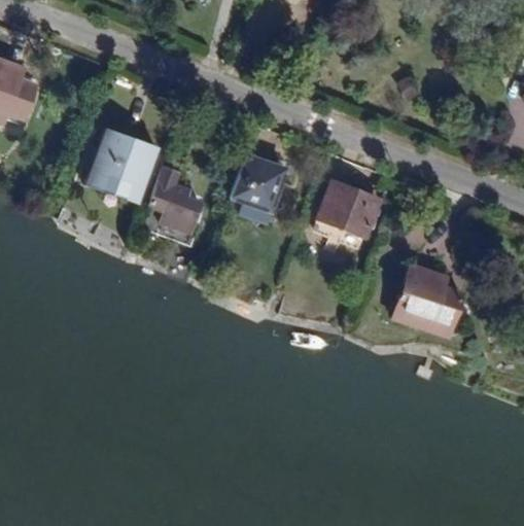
[(0,123),(4,125),(7,119),(22,126),(39,81),(24,75),(26,71),(0,60),(0,123)]
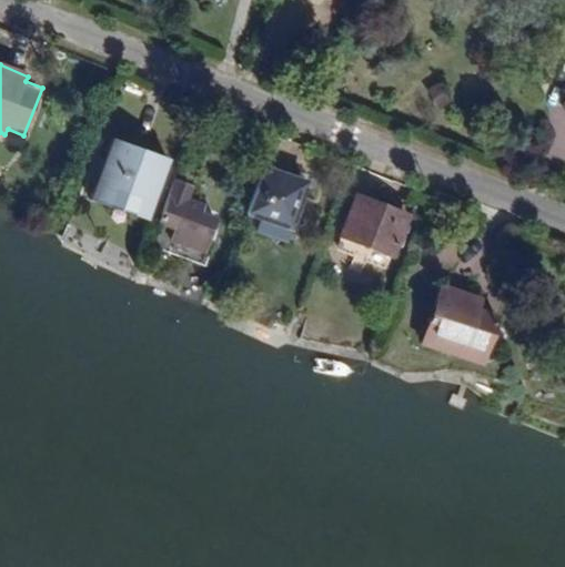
[(443,110),(458,103),(447,81),(433,88),(443,110)]
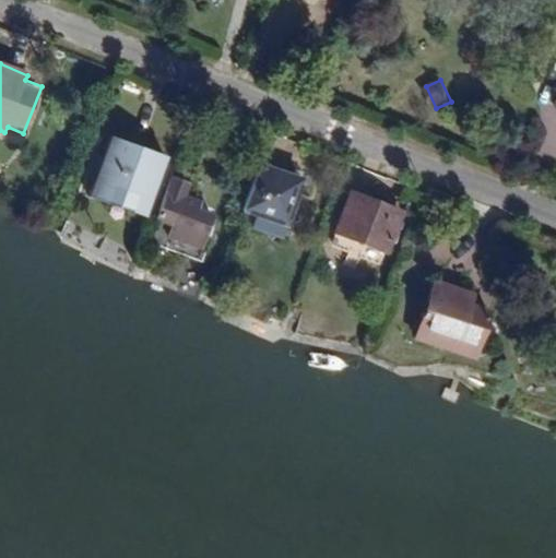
[(140,170),(145,173),(153,153),(113,138),(92,193),(127,208),(140,170)]
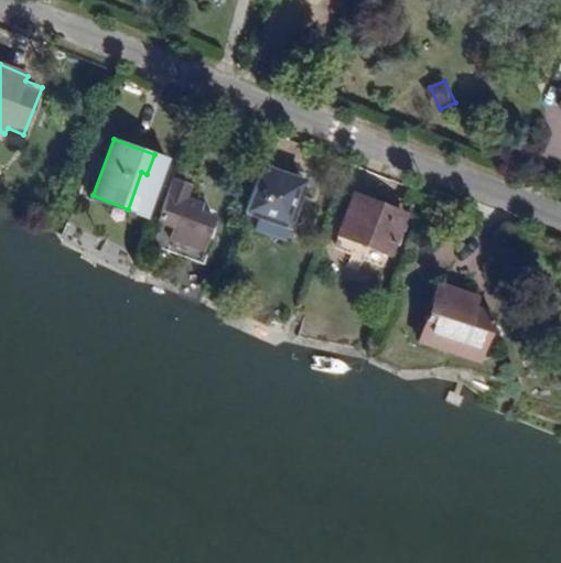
[(171,160),(154,154),(147,174),(141,172),(128,209),(149,217),(171,160)]
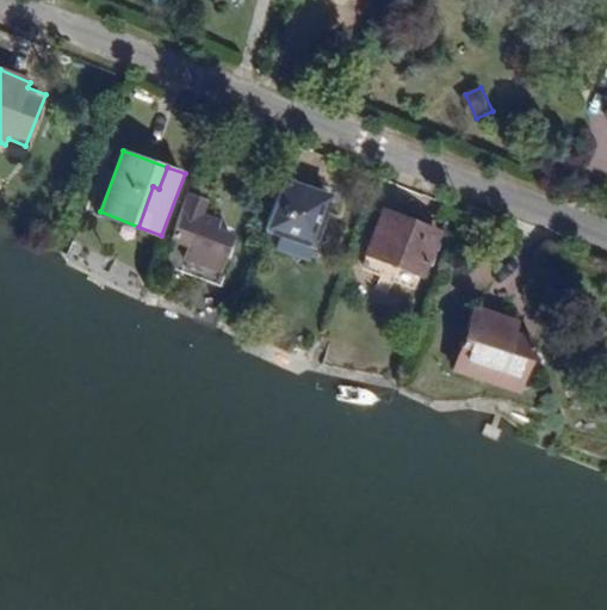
[(299,241),(303,229),(319,235),(332,201),(285,183),(266,229),(283,235),(299,241)]
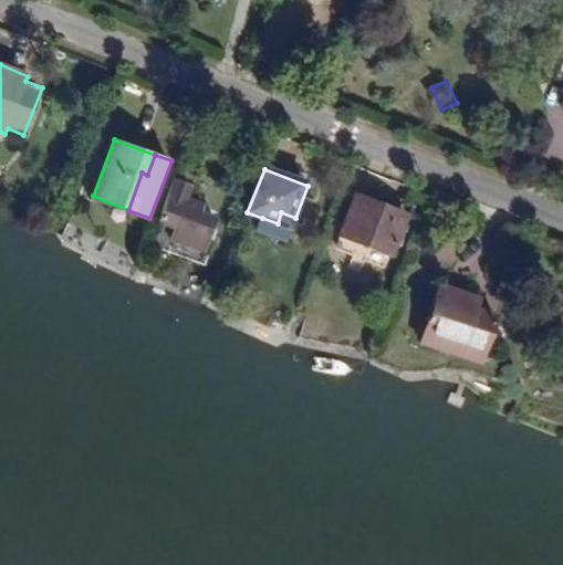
[(179,179),(157,233),(209,254),(223,220),(204,212),(184,205),(187,197),(193,184),(179,179)]
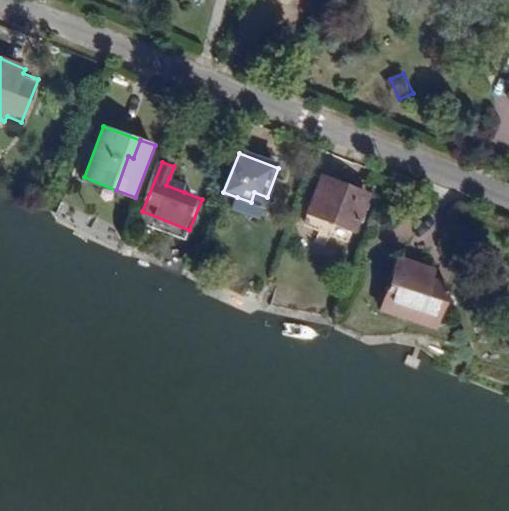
[(166,185),(184,192),(187,184),(169,178),(166,185)]
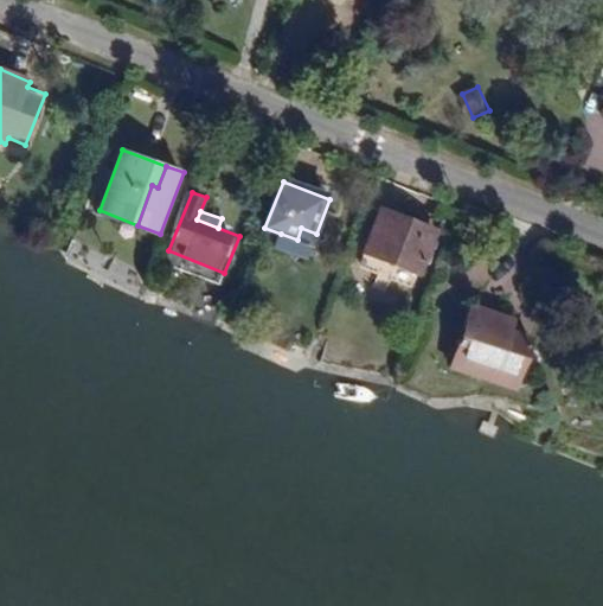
[(387,211),(370,254),(418,274),(435,231),(387,211)]
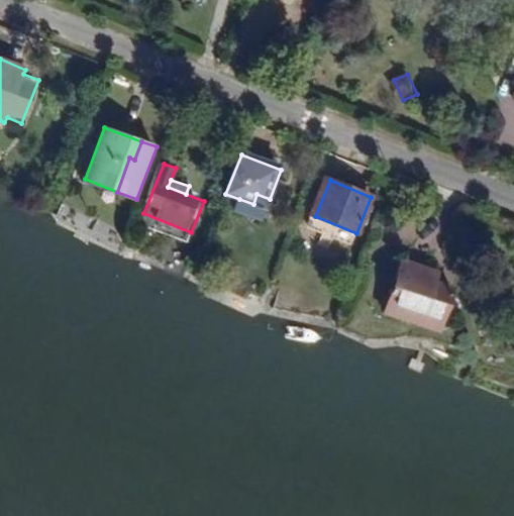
[(270,199),(257,194),(253,204),(266,209),(270,199)]
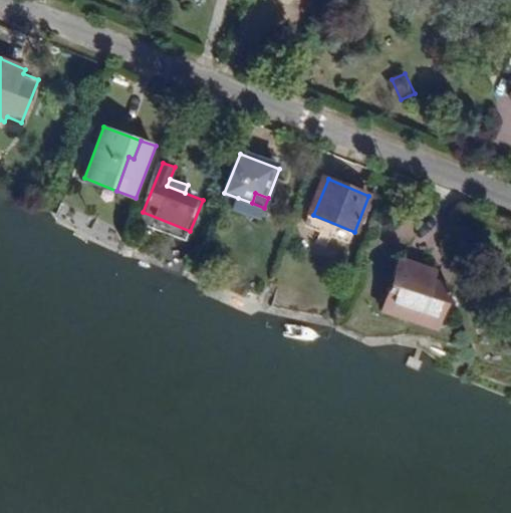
[(259,220),(264,208),(252,203),(238,198),(234,210),(259,220)]
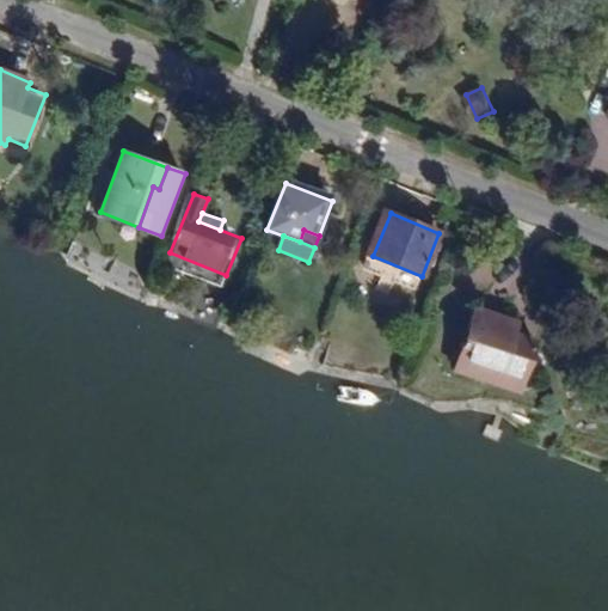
[(221,287),(226,275),(170,252),(165,264),(221,287)]
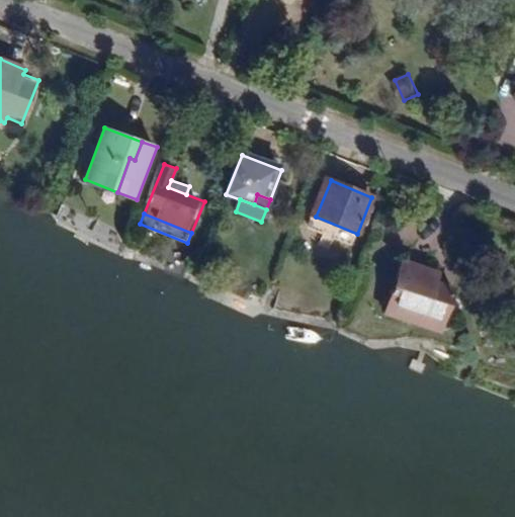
[(353,243),(357,234),(316,217),(312,226),(353,243)]
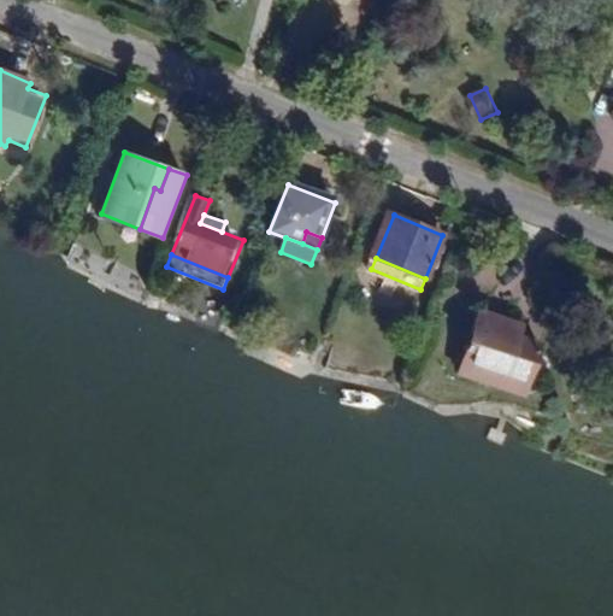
[(482,382),(487,370),(529,386),(542,347),(518,339),(523,326),(482,311),(459,374),(482,382)]
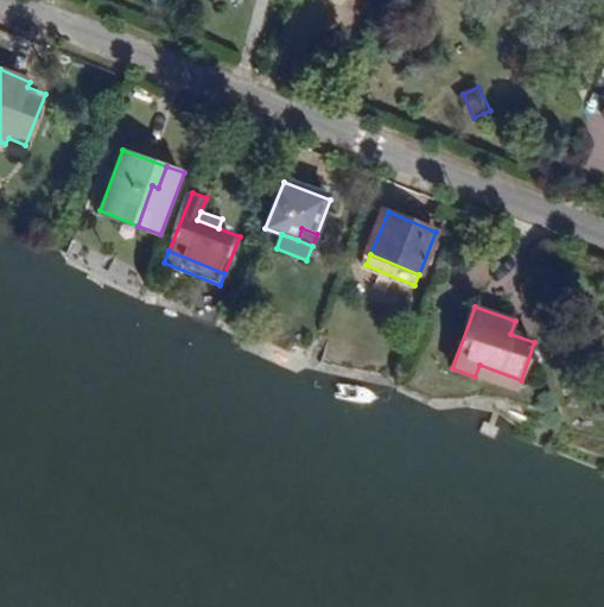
[(516,392),(521,380),(479,365),(475,377),(516,392)]
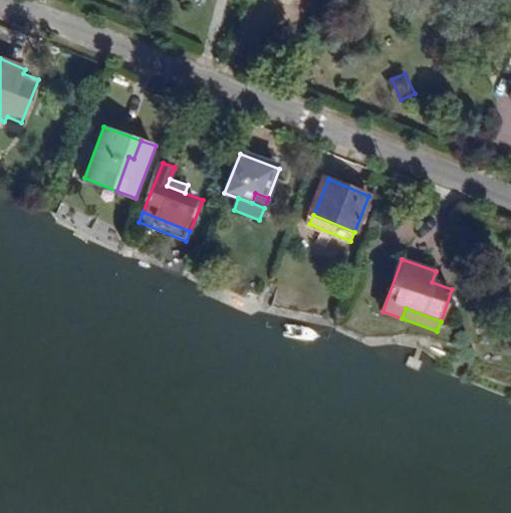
All buildings are outlined.
